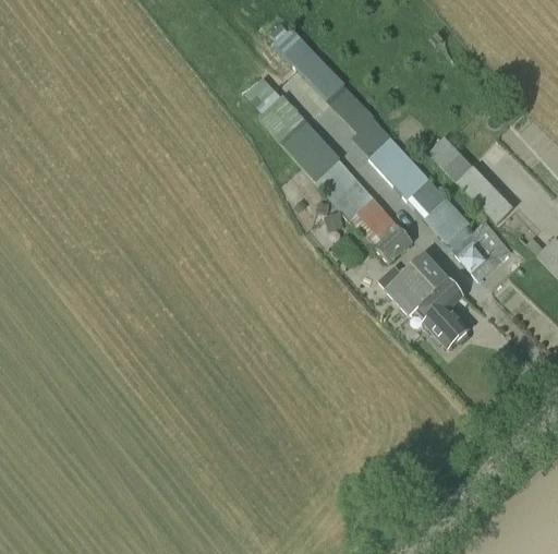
[(341,86),(343,83),(342,82),(291,28),(273,45),(296,69),(326,99),(359,132),(352,137),(371,156),(368,158),(447,244),(469,223),(341,86)]
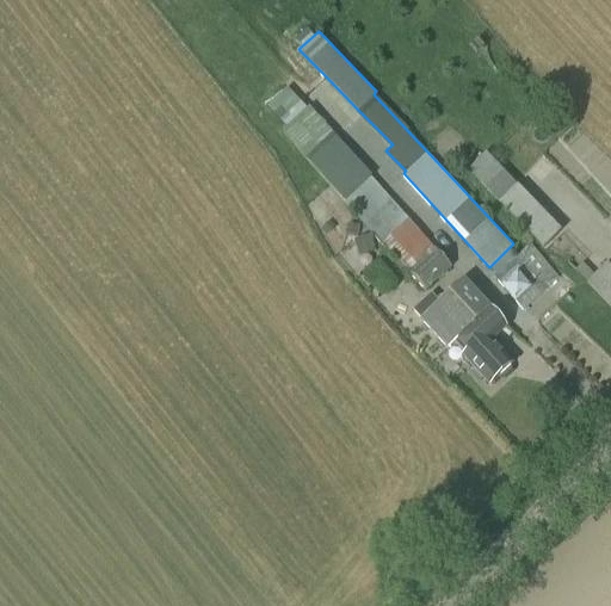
[(282,127),(425,288),(451,264),(309,100),(306,103),(287,84),(267,100),(285,123),(282,127)]
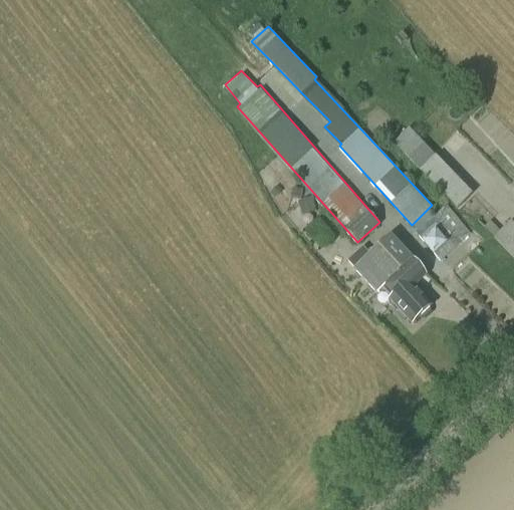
[(435,154),(409,126),(394,141),(457,207),(472,193),(435,154)]
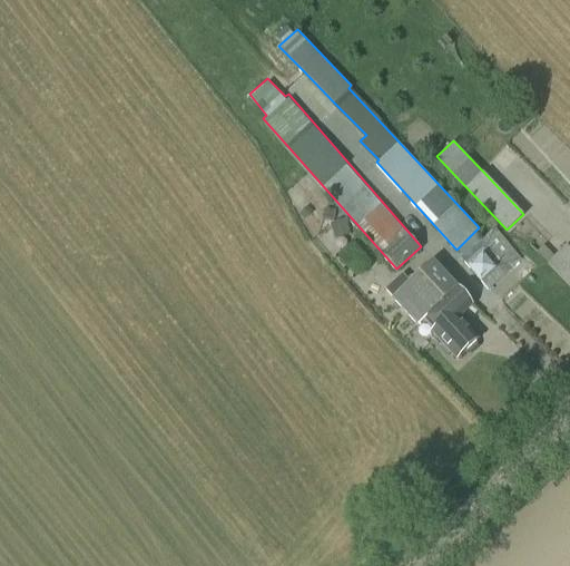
[(324,206),(323,214),(333,215),(334,207),(324,206)]
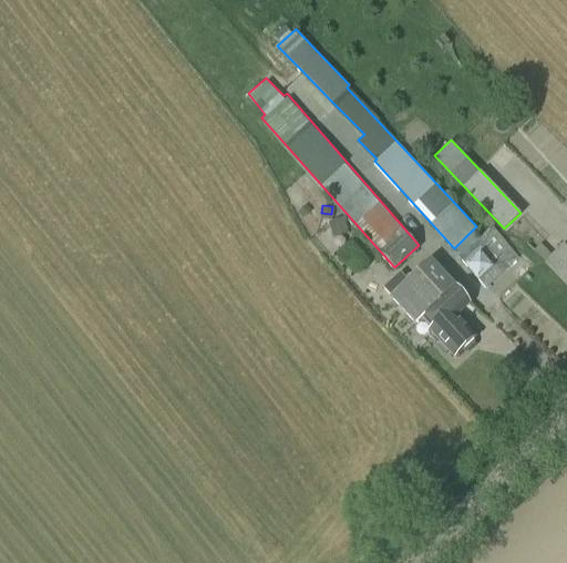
[(343,215),(330,218),(333,231),(347,226),(343,215)]
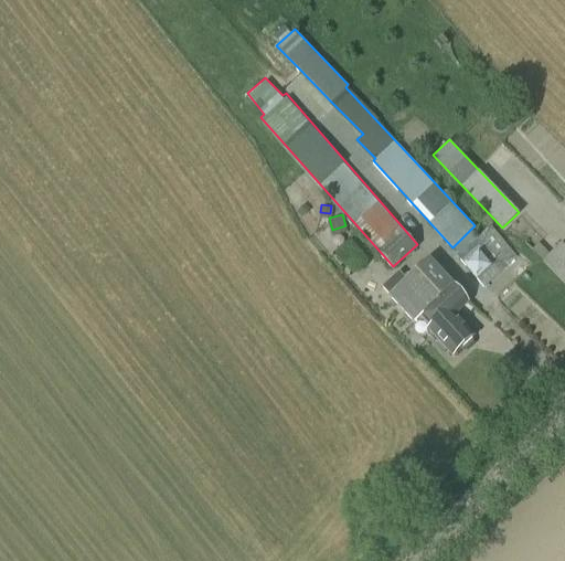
[(516,254),(490,224),(458,254),(483,284),(516,254)]
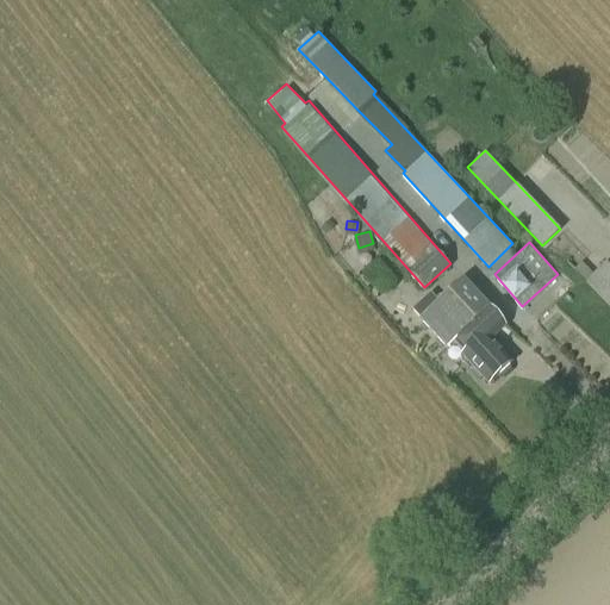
[(609,301),(609,262),(607,260),(586,278),(609,301)]
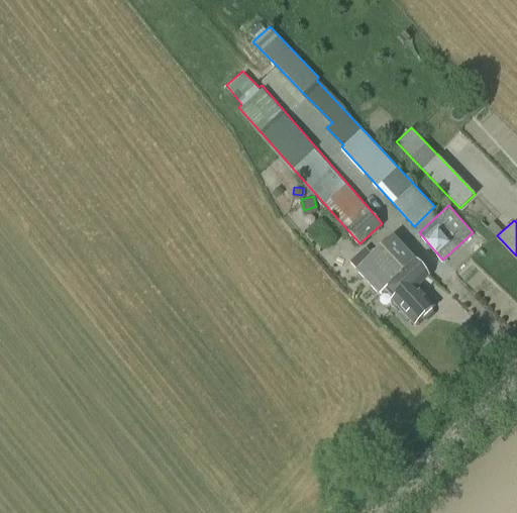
[(393,235),(375,251),(372,248),(370,251),(365,246),(349,261),(379,292),(384,288),(415,260),(393,235)]
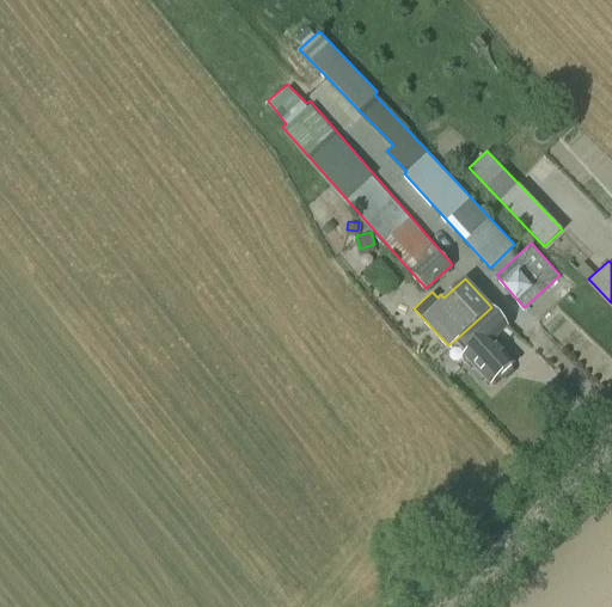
[(491,307),(454,341),(491,381),(512,362),(489,338),(506,323),(491,307)]
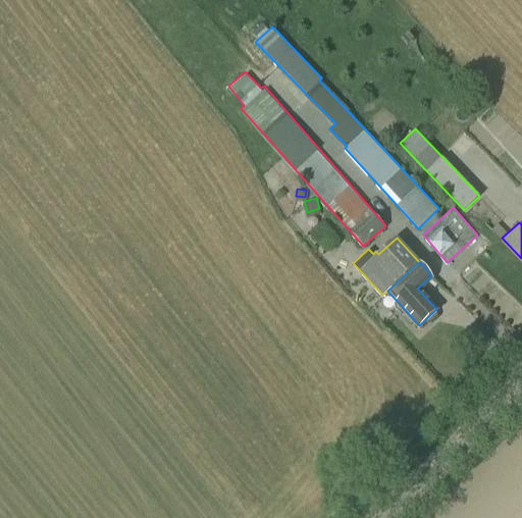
All buildings are outlined.
